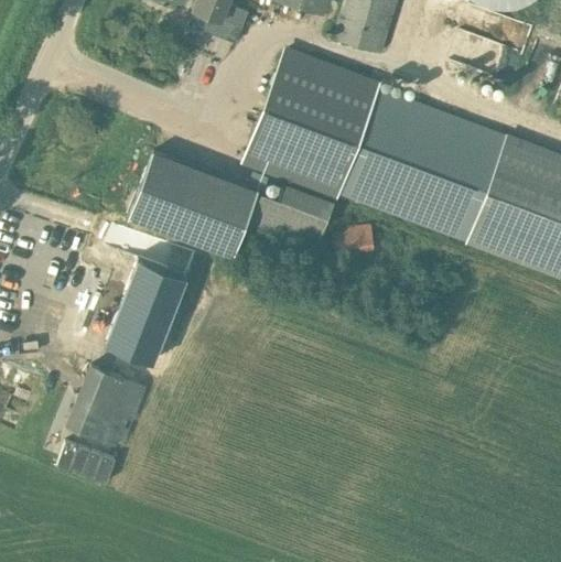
[(250,10),(230,2),(230,0),(198,0),(196,8),(224,19),(225,18),(245,25),(250,10)]
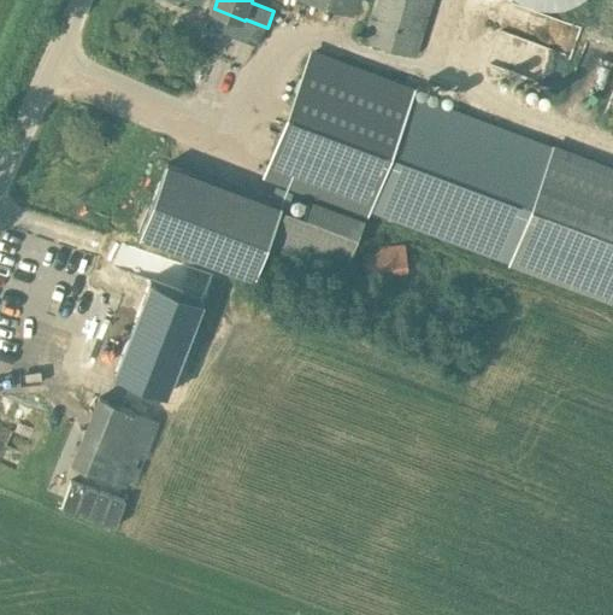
[(308,0),(424,34),(434,0),(308,0)]
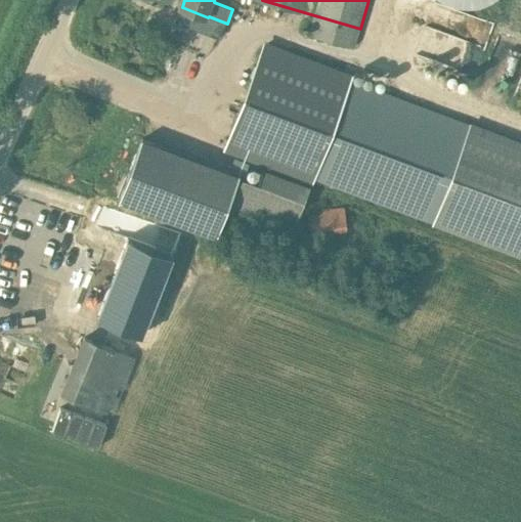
[(439,0),(445,3),(451,6),(458,8),(464,9),(471,9),(477,8),(484,7),(490,5),(496,2),(498,0),(439,0)]
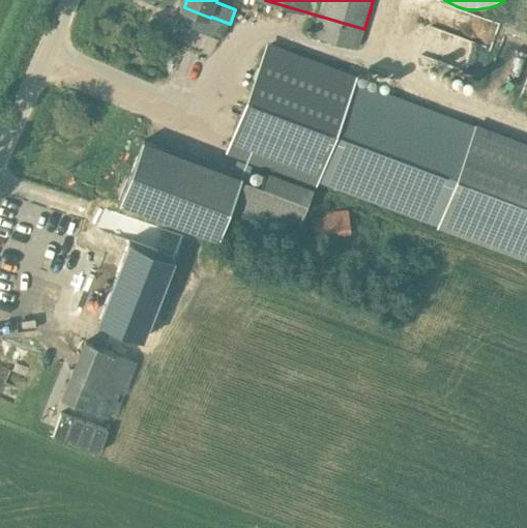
[(320,181),(357,82),(357,80),(270,47),(231,150),(319,183),(320,181)]
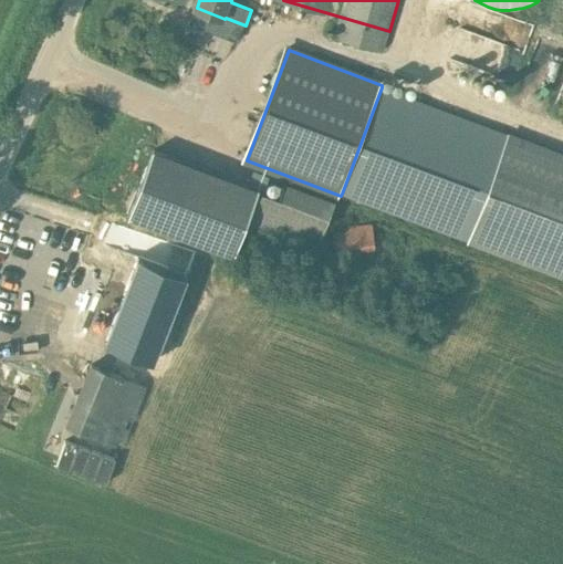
[(387,92),(347,199),(496,254),(562,280),(562,157),(537,148),(387,92)]
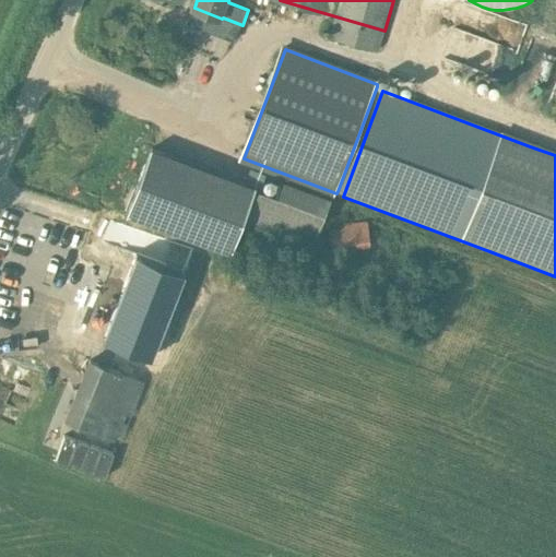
[(196,165),(154,150),(130,215),(172,230),(196,165)]
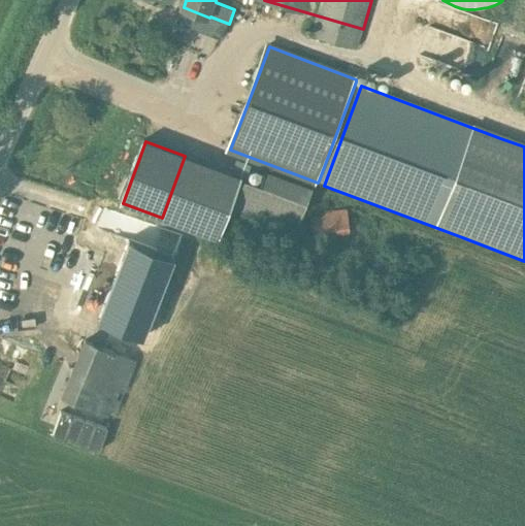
[(247,170),(232,204),(291,230),(306,196),(247,170)]
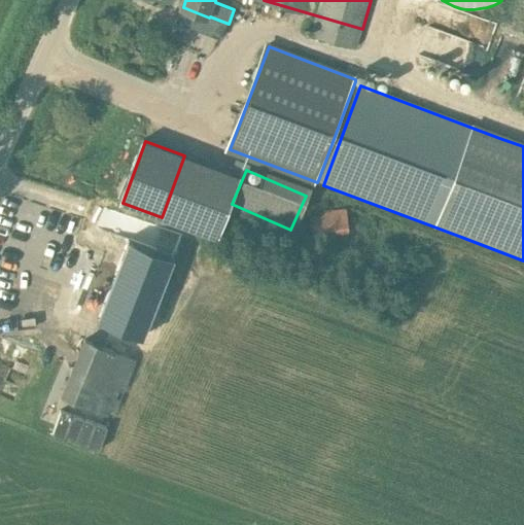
[(351,234),(348,209),(311,213),(314,237),(351,234)]
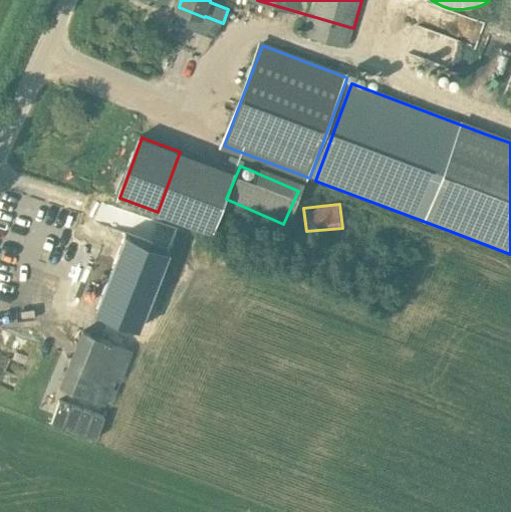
[(130,232),(98,310),(144,327),(175,249),(130,232)]
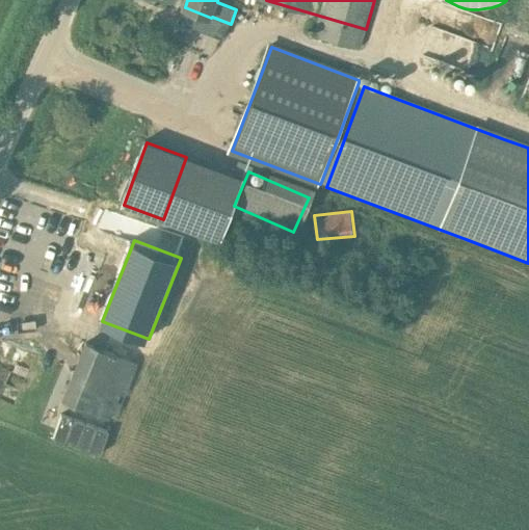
[(2,341),(0,345),(0,400),(11,406),(34,354),(2,341)]
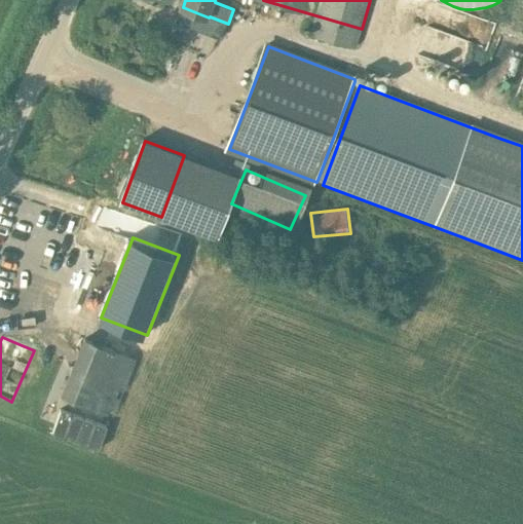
[(135,358),(87,339),(64,396),(112,415),(135,358)]
